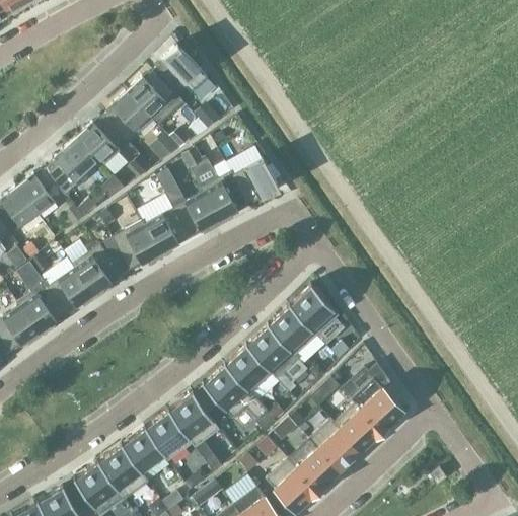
[(22,0),(0,0),(0,4),(6,15),(25,4),(22,0)]
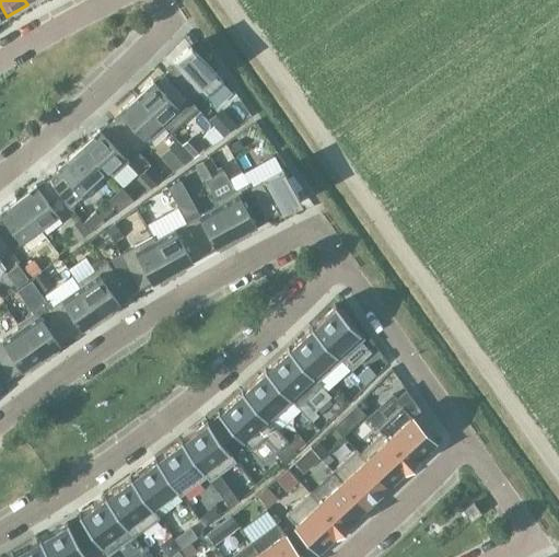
[(223,84),(191,48),(174,65),(175,66),(165,76),(188,101),(199,92),(206,100),(223,84)]
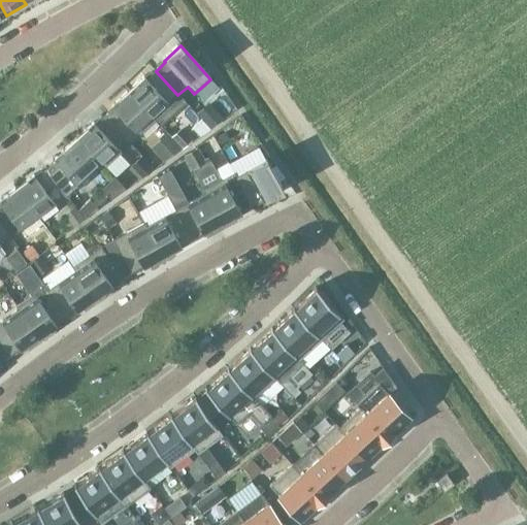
[(177,95),(156,71),(146,79),(144,78),(129,93),(156,122),(162,128),(187,105),(177,95)]
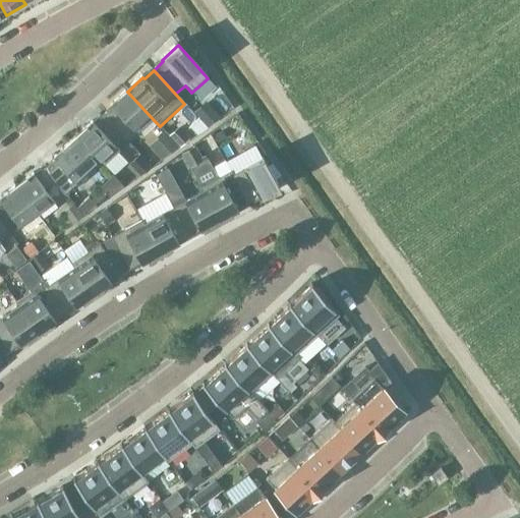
[(154,120),(127,92),(112,106),(113,107),(104,116),(129,144),(154,120)]
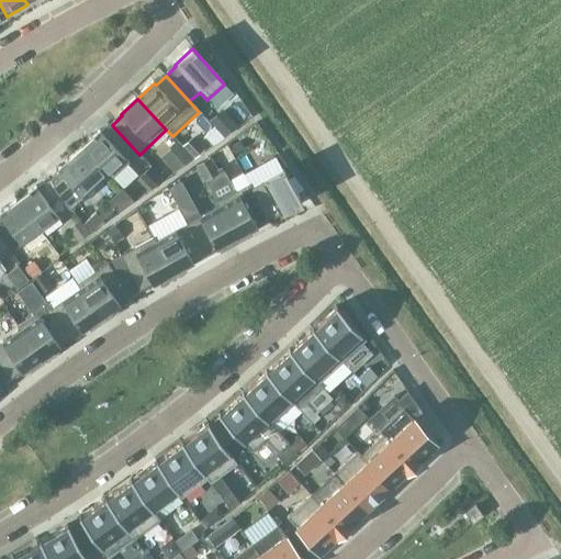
[(226,115),(213,126),(224,140),(238,130),(226,115)]
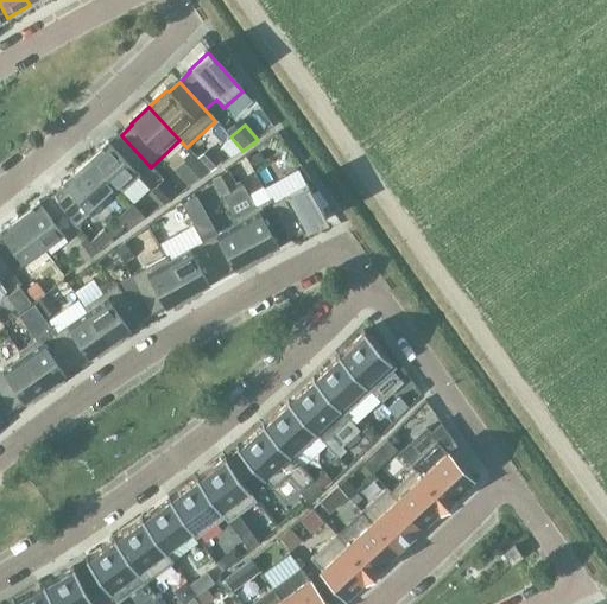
[(151,167),(121,135),(111,145),(108,144),(90,160),(121,194),(140,177),(136,173),(146,164),(150,167),(151,167)]
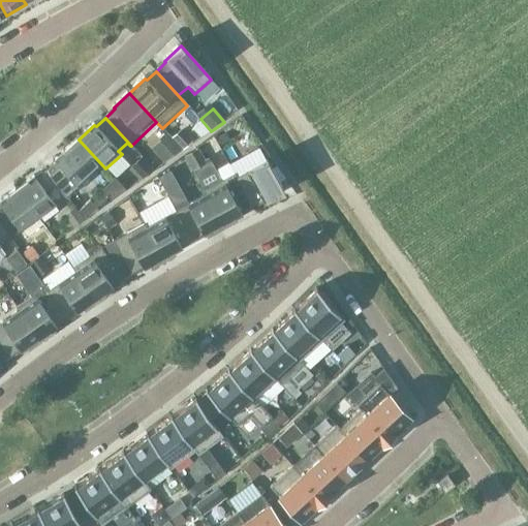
[(185,133),(175,143),(181,150),(182,152),(193,144),(185,133)]
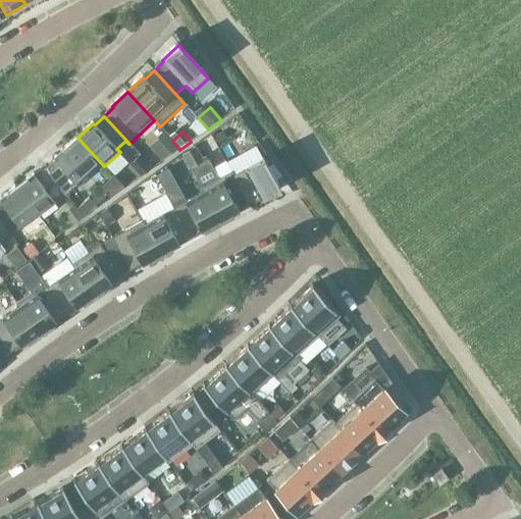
[(161,162),(178,148),(172,141),(165,134),(149,148),(161,162)]
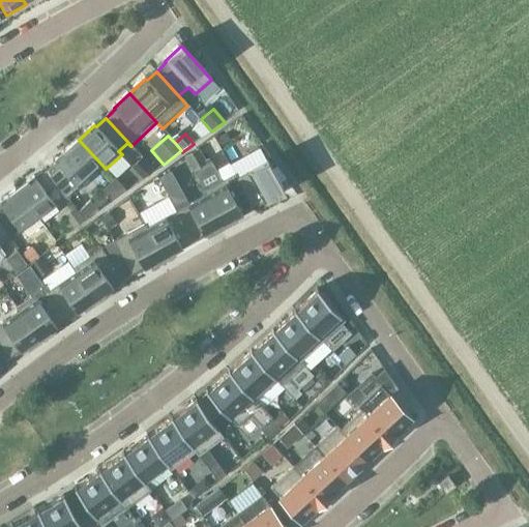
[(66,198),(77,189),(101,166),(106,170),(106,169),(79,140),(63,154),(64,155),(54,165),(47,171),(66,198)]
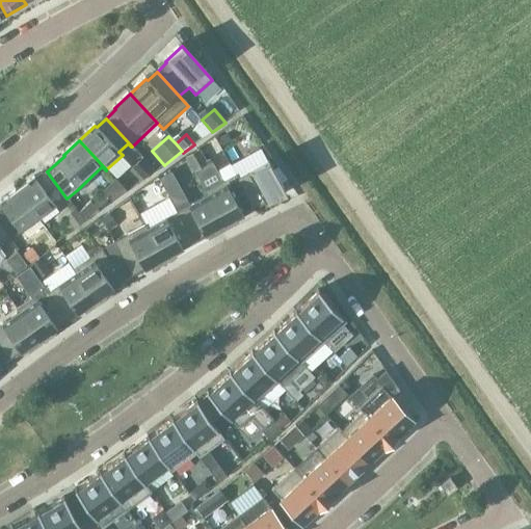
[(235,176),(254,209),(265,203),(266,205),(286,193),(262,150),(231,166),(236,176),(235,176)]
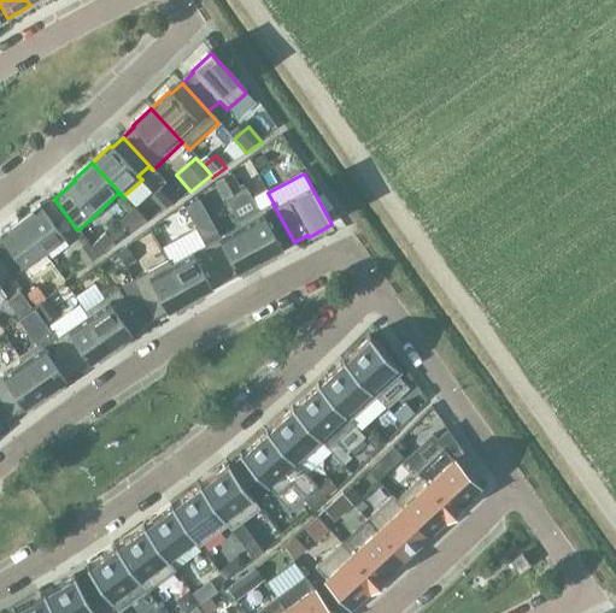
[(216,184),(226,200),(240,193),(230,175),(216,184)]
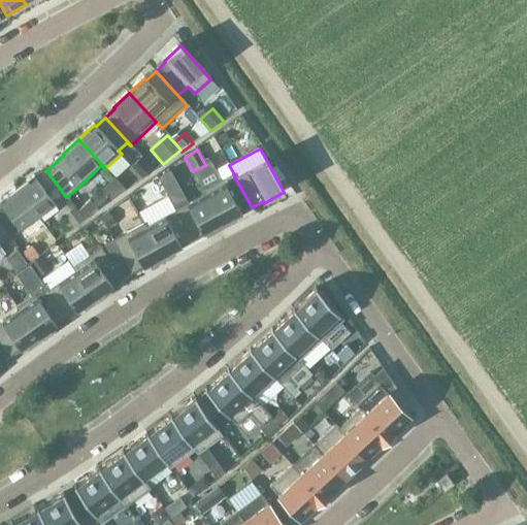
[(131,167),(142,179),(154,172),(141,158),(131,167)]
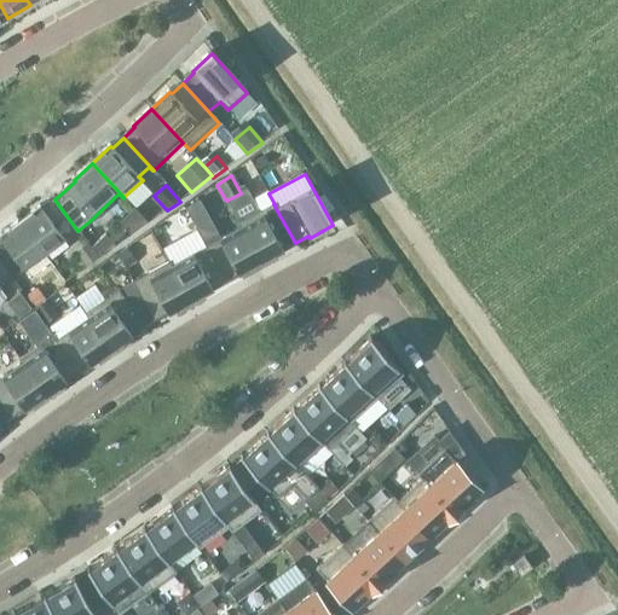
[(78,231),(55,199),(42,209),(40,208),(21,222),(45,255),(78,231)]
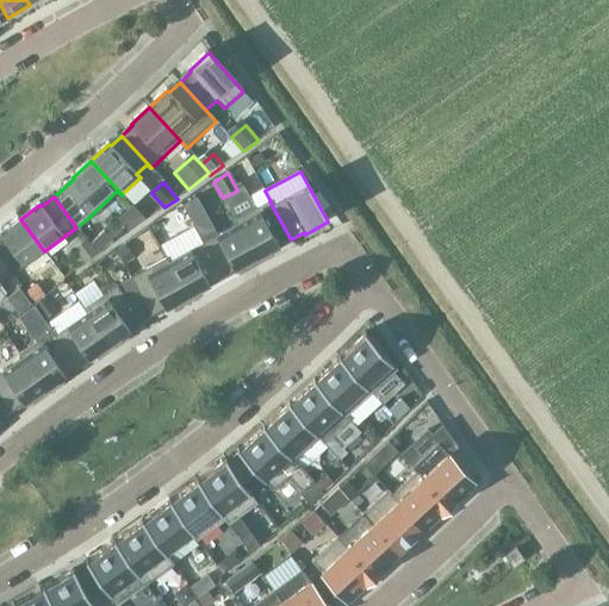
[(182,206),(194,227),(209,220),(197,199),(182,206)]
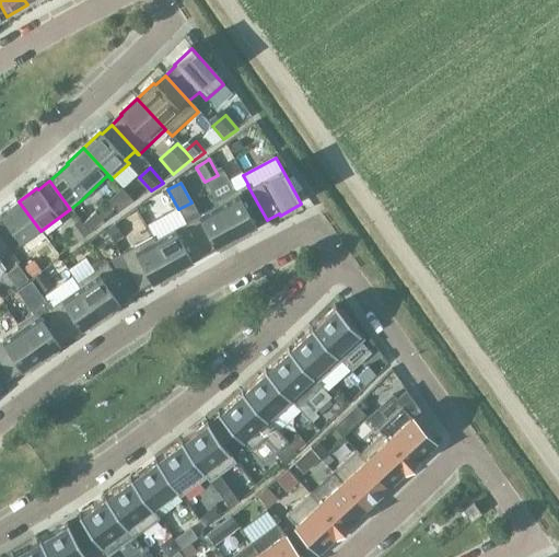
[(216,202),(236,240),(256,229),(255,227),(267,220),(247,185),(216,202)]
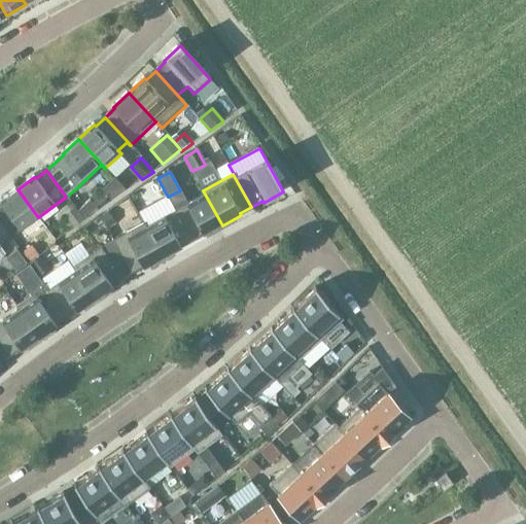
[(38,217),(18,189),(0,203),(1,204),(0,205),(0,223),(10,238),(38,217)]
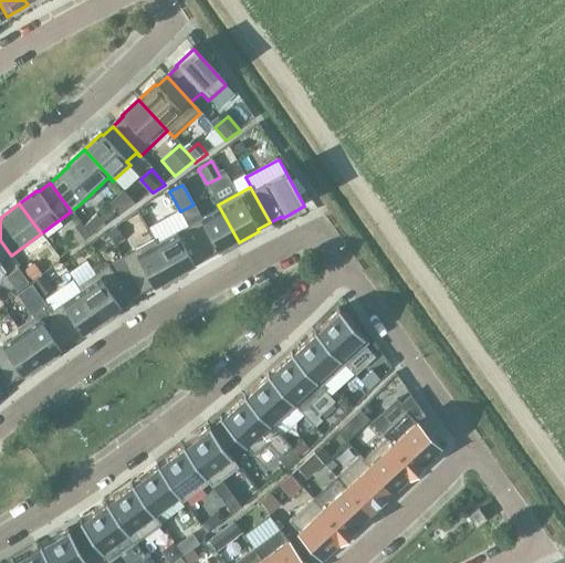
[(189,228),(206,258),(218,251),(219,253),(239,242),(218,205),(220,210),(189,228)]
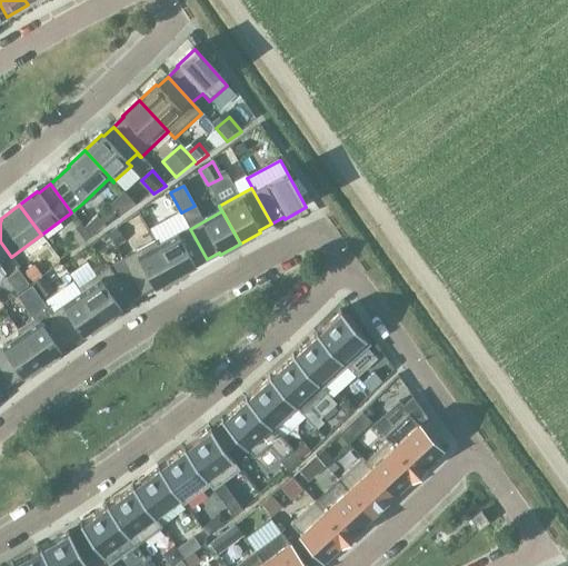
[(155,241),(176,279),(196,268),(195,266),(207,259),(190,229),(181,212),(149,230),(155,241)]
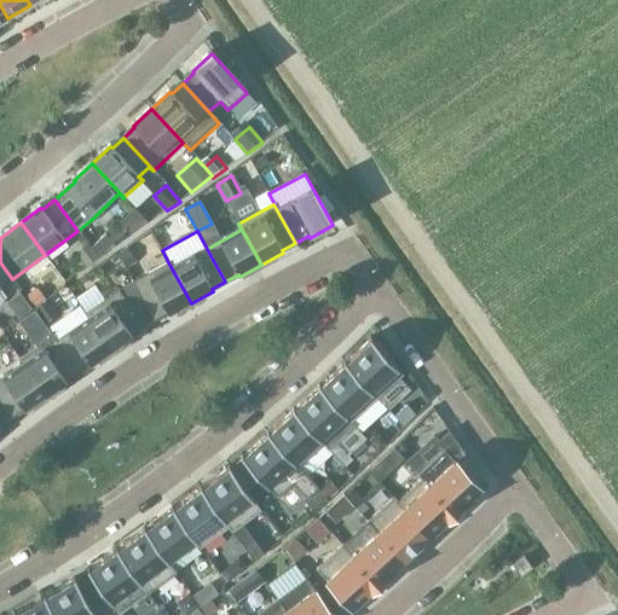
[(92,249),(99,259),(103,256),(115,248),(115,247),(113,244),(111,242),(110,241),(109,239),(107,236),(92,249)]
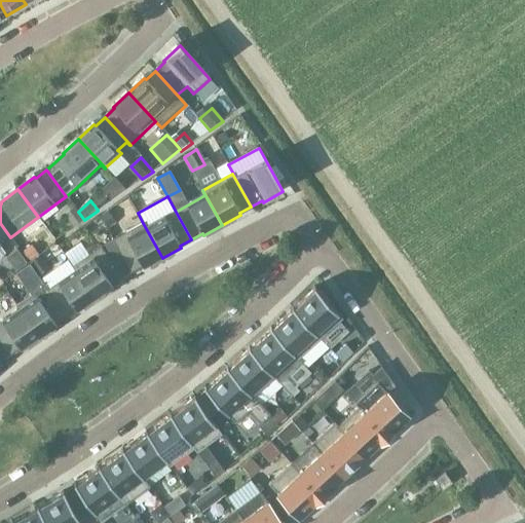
[(117,224),(109,211),(100,218),(108,230),(117,224)]
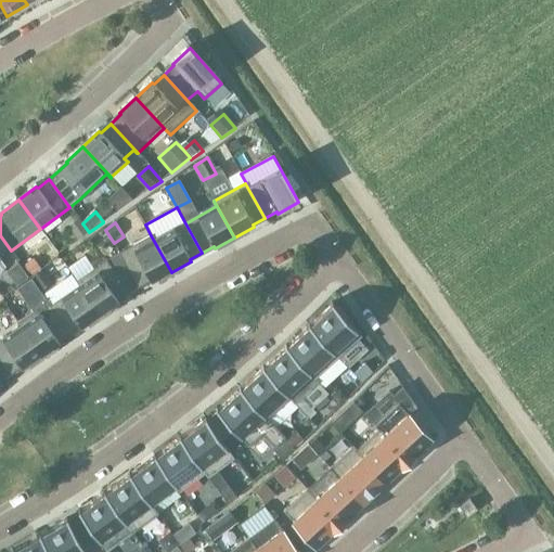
[(69,232),(76,242),(77,242),(88,233),(81,223),(69,232)]
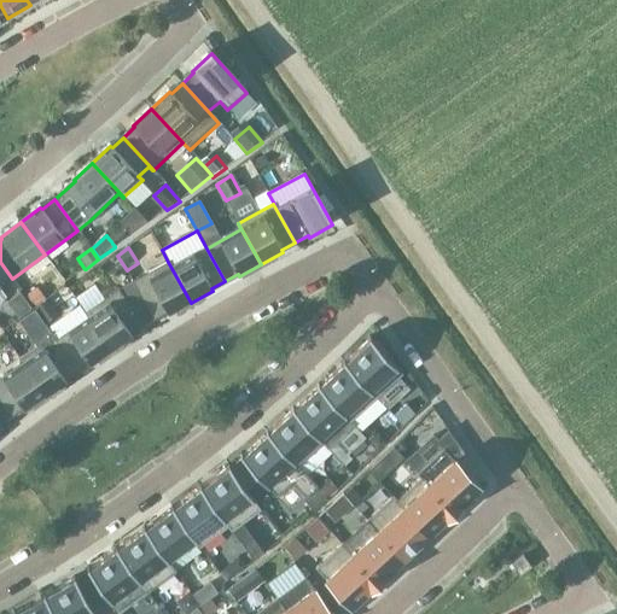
[(0,288),(12,279),(0,262),(0,288)]
